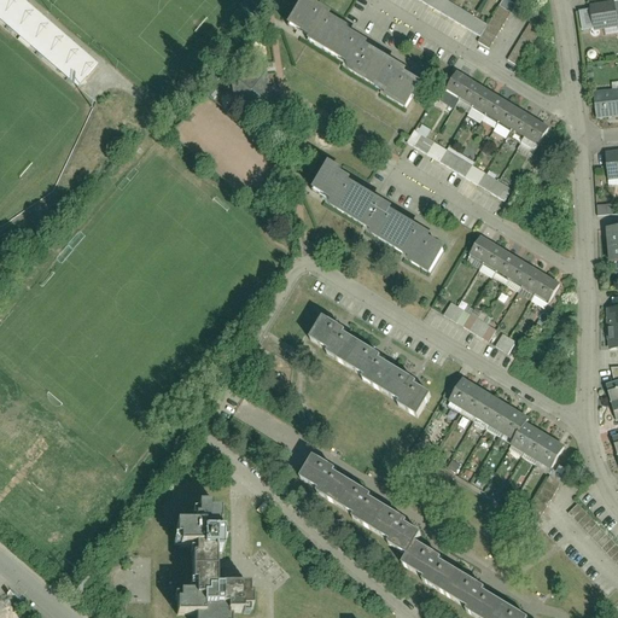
[(325,15),(299,0),(293,0),(280,24),(302,36),(299,39),(339,62),(337,65),(373,86),(371,91),(401,108),(415,81),(401,74),(403,69),(363,46),(366,42),(324,18),(325,15)]
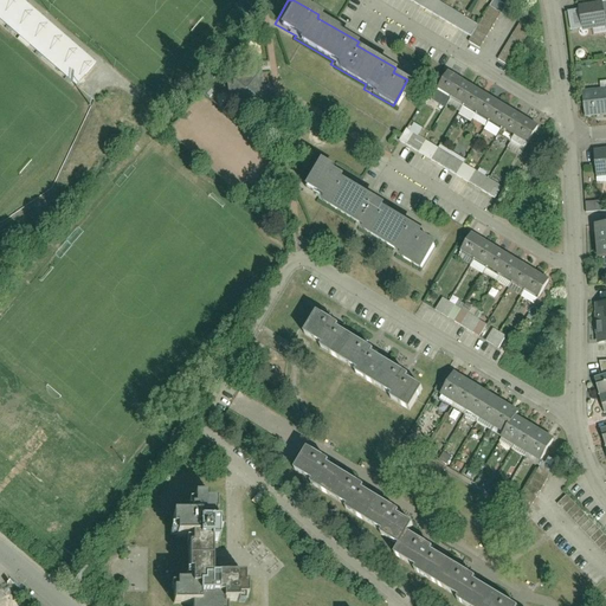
[(437,0),(408,0),(472,36),(469,42),(482,49),(505,5),(496,0),(494,0),(481,24),(437,0)]
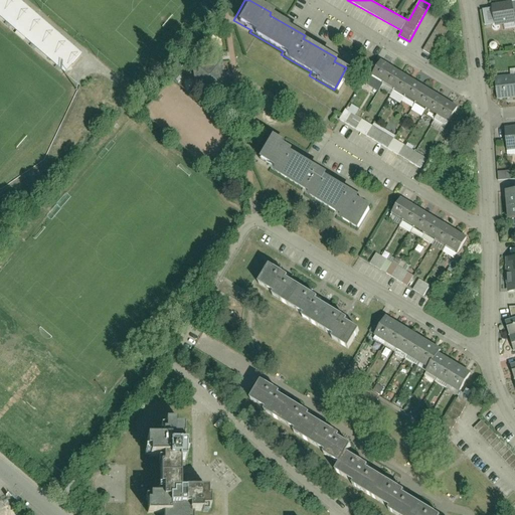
[(514,23),(511,2),(490,6),(494,27),(514,23)]
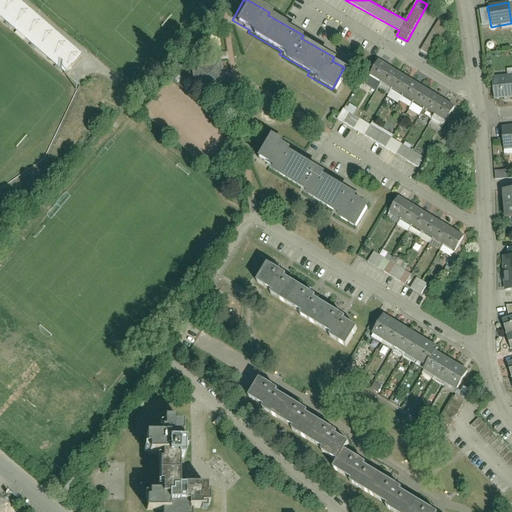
[(421,51),(431,56),(448,26),(438,21),(421,51)]
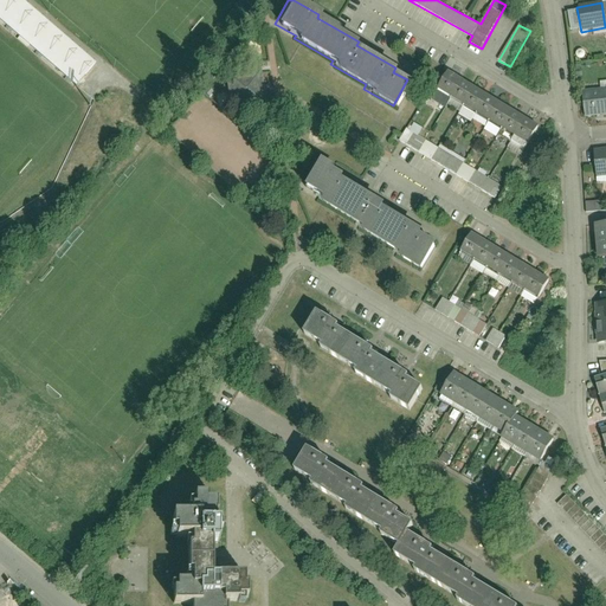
[(444,70),(430,92),(521,147),(535,124),(444,70)]
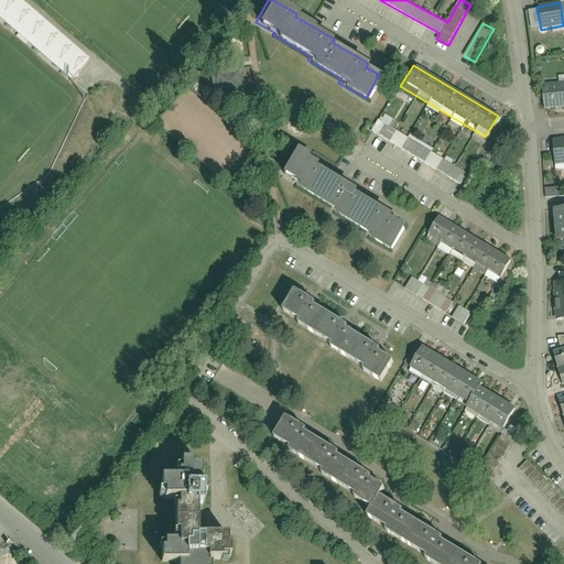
[(217,101),(245,97),(241,68),(213,73),(217,101)]
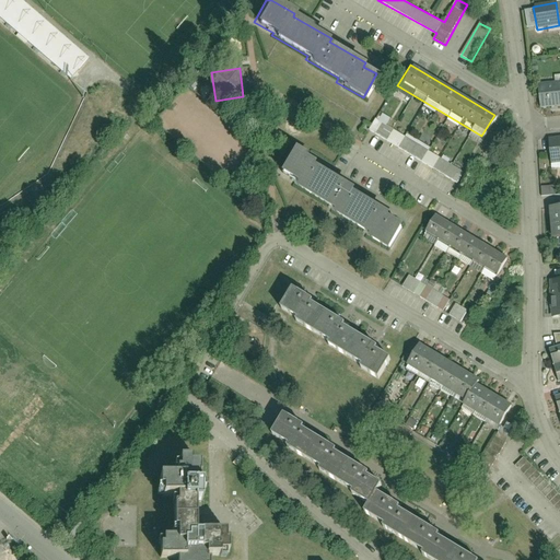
[(559,84),(538,88),(540,111),(559,108),(559,84)]
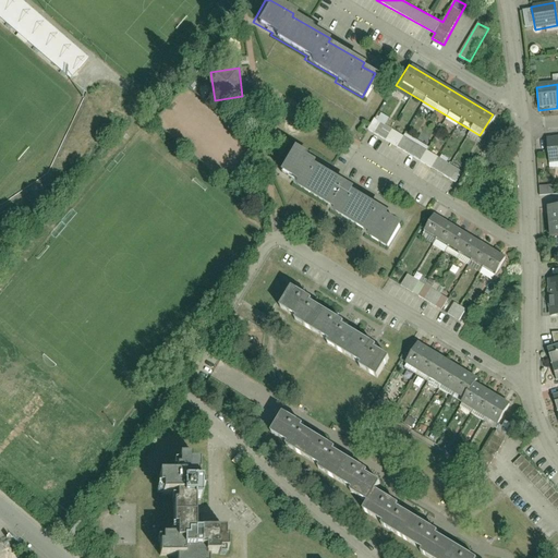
[(376,121),(370,131),(457,184),(463,173),(376,121)]
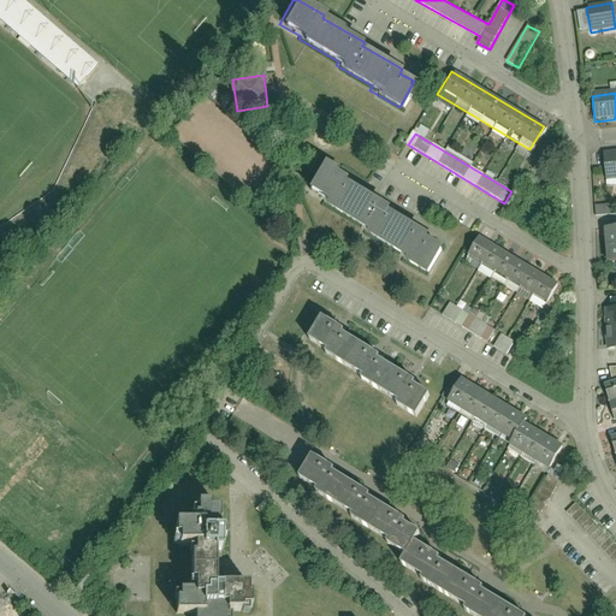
[(615,179),(615,155),(605,157),(606,181),(615,179)]
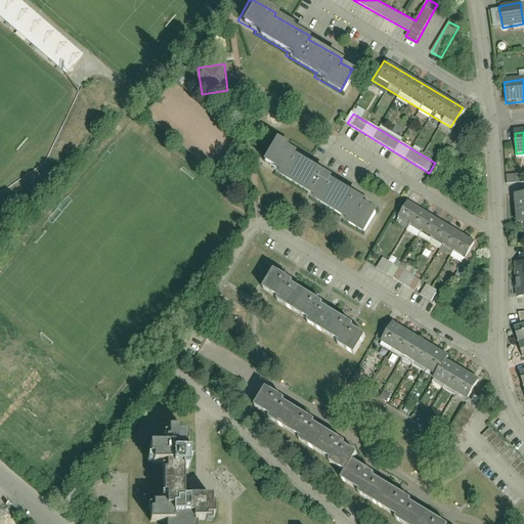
[(300,153),(274,138),(261,160),(279,171),(278,173),(311,192),(309,194),(340,212),(338,216),(363,231),(377,209),(364,202),(366,199),(333,179),(334,176),(298,156),(300,153)]
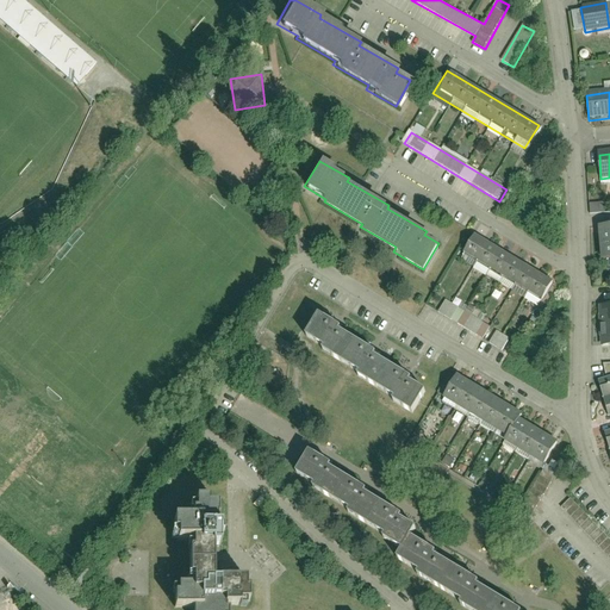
[(590,204),(590,213),(603,213),(603,204),(590,204)]
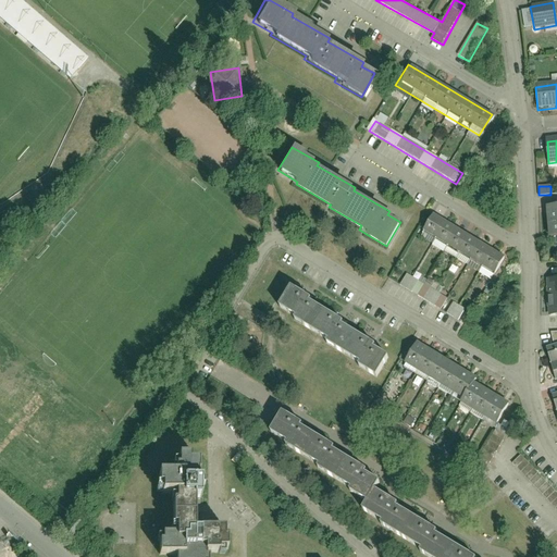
[(556,207),(544,208),(547,239),(556,237),(556,207)]
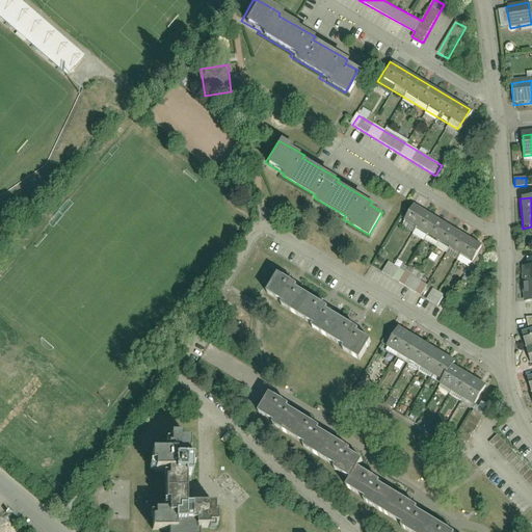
[(406,198),(395,217),(470,260),(480,241),(406,198)]
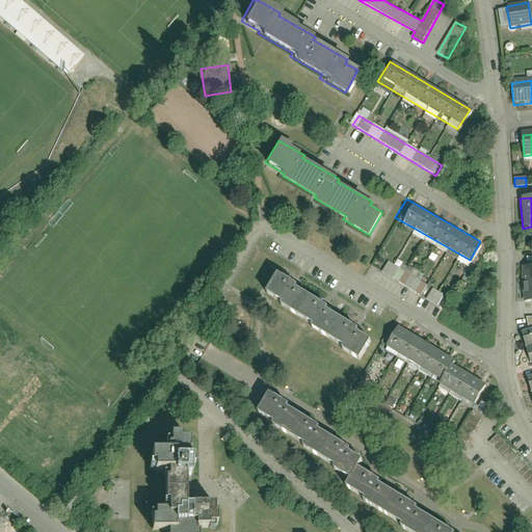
[(389,262),(382,273),(422,296),(428,285),(420,281),(423,275),(403,264),(400,268),(389,262)]
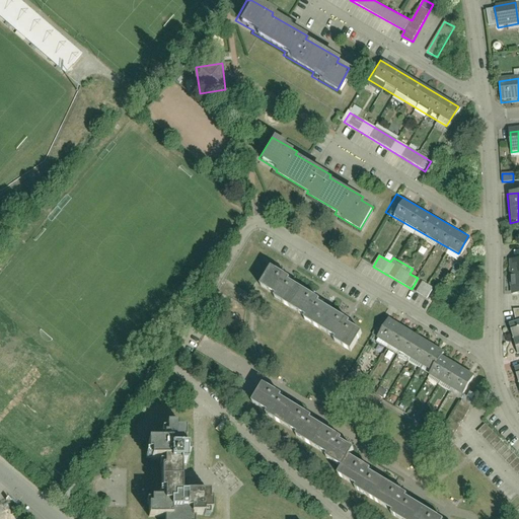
[(518,258),(509,260),(512,296),(518,295),(518,258)]
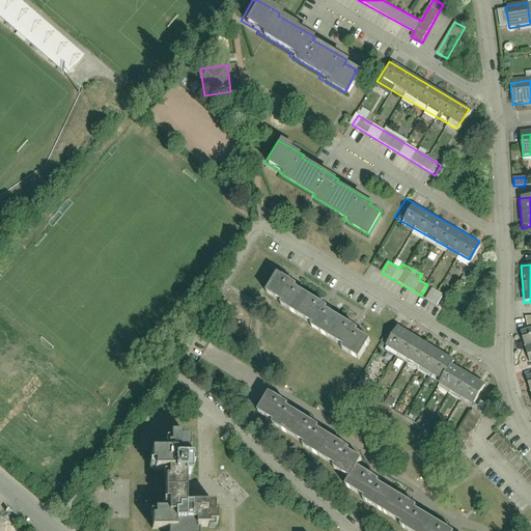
[(295,280),(275,269),(263,287),(280,298),(279,301),(311,319),(309,323),(341,341),(340,344),(357,355),(368,335),(354,327),(356,325),(324,305),(326,302),(294,282),(295,280)]
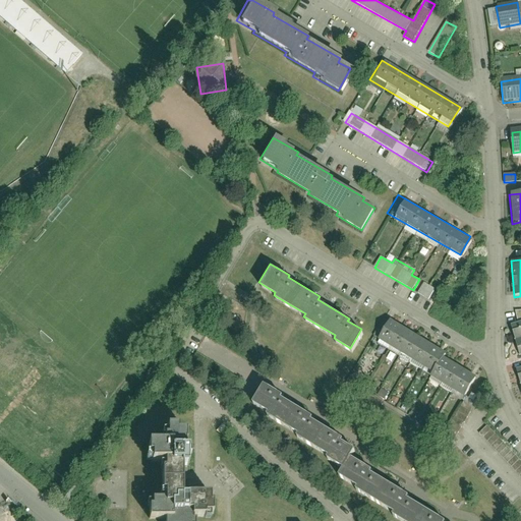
[(424,283),(417,293),(428,300),(436,290),(424,283)]
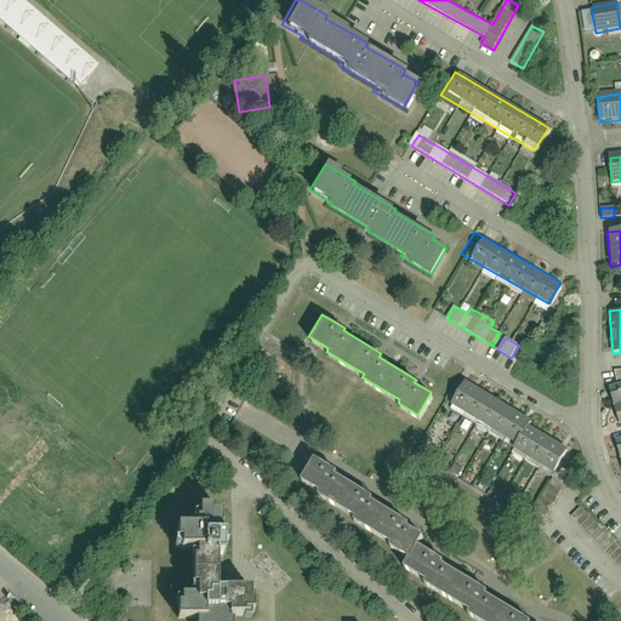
[(455,379),(442,402),(552,468),(565,445),(455,379)]
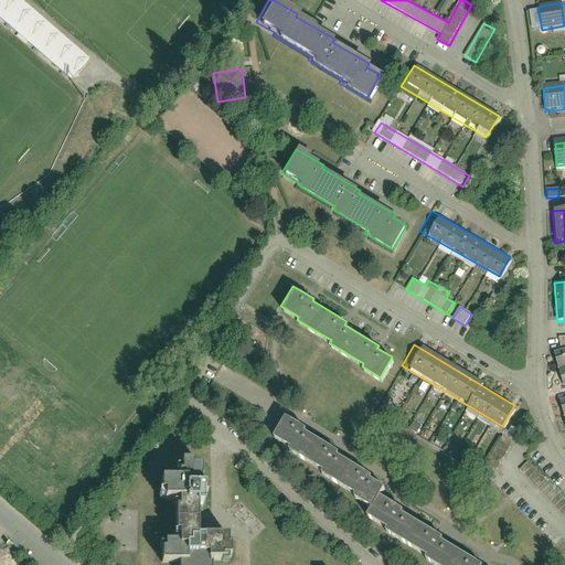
[(560,368),(564,383),(564,401),(560,403),(564,420),(564,348),(555,352),(560,368)]
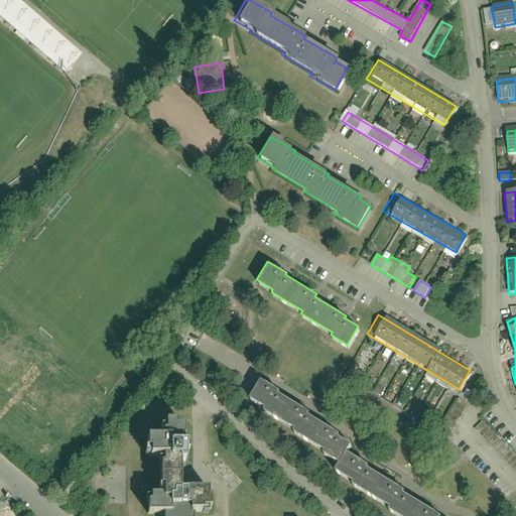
[(276,390),(257,380),(247,398),(263,407),(261,409),(292,427),(290,430),(323,449),(321,453),(338,462),(333,471),(352,482),(350,485),(387,506),(386,509),(397,515),(436,515),(437,515),(399,493),(401,490),(363,468),(365,464),(344,452),(349,443),(336,436),(338,433),(305,414),(306,411),(274,393),(276,390)]
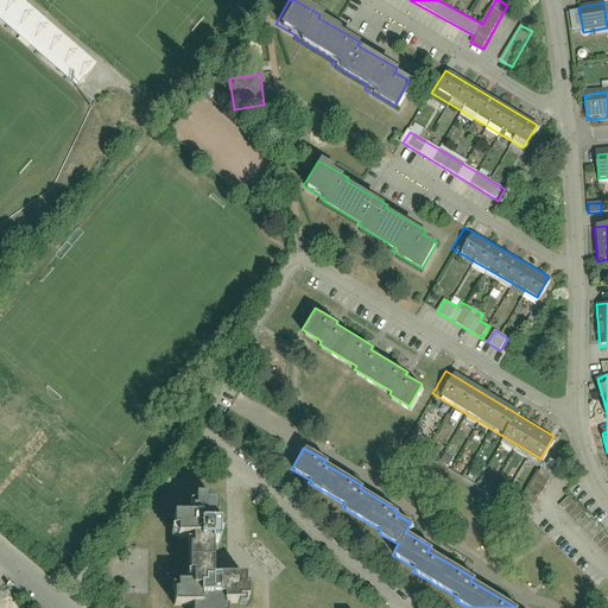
[(173,596),(173,607),(183,607),(196,607),(195,607),(229,607),(229,606),(241,605),(241,607),(248,607),(248,602),(249,601),(249,589),(246,590),(246,578),(214,580),(211,546),(219,546),(217,529),(215,529),(214,520),(216,520),(216,506),(208,506),(207,500),(195,500),(195,512),(191,512),(192,519),(171,520),(172,532),(177,532),(177,542),(192,540),(194,545),(187,545),(187,551),(189,551),(190,577),(187,577),(188,587),(178,587),(179,595),(173,596)]
